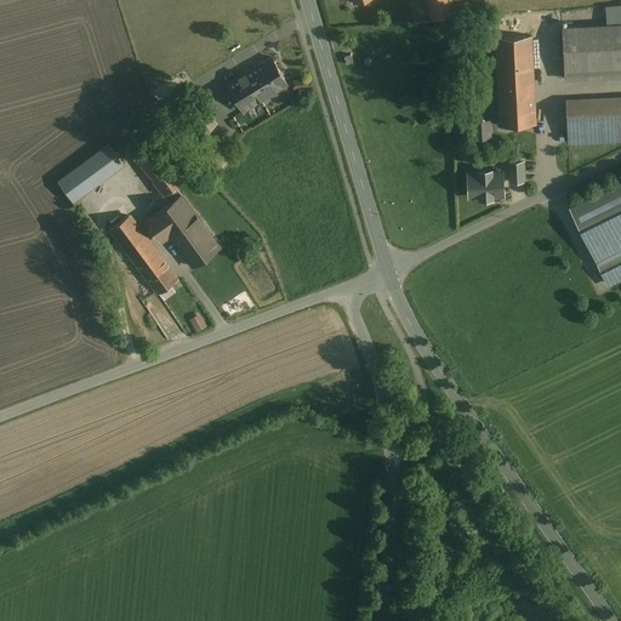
[(454,11),(450,0),(426,0),(433,18),(454,11)]
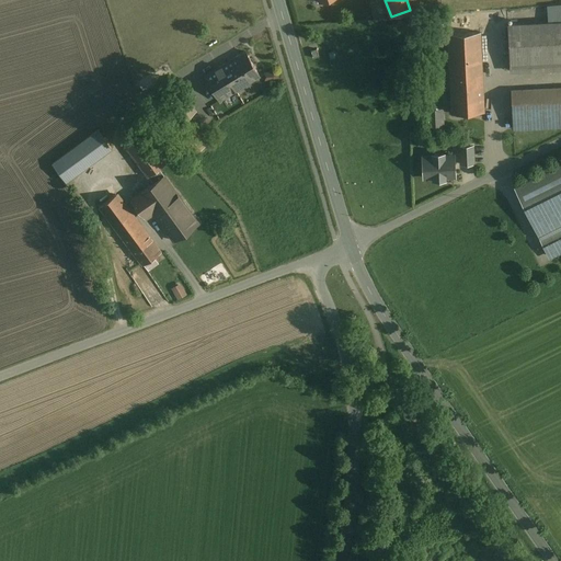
[(560,20),(507,23),(510,64),(560,60),(560,20)]
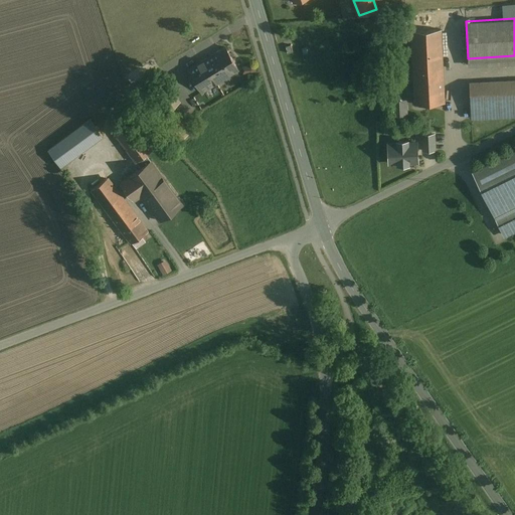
[(441,29),(411,31),(415,104),(445,103),(441,29)]
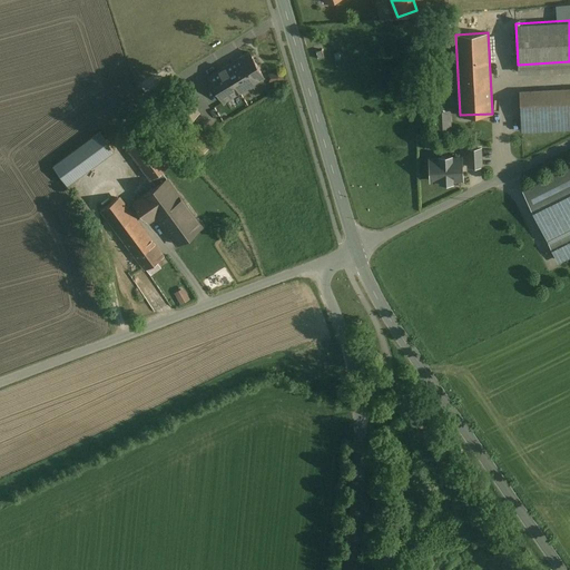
[(265,77),(249,52),(208,76),(223,101),(265,77)]
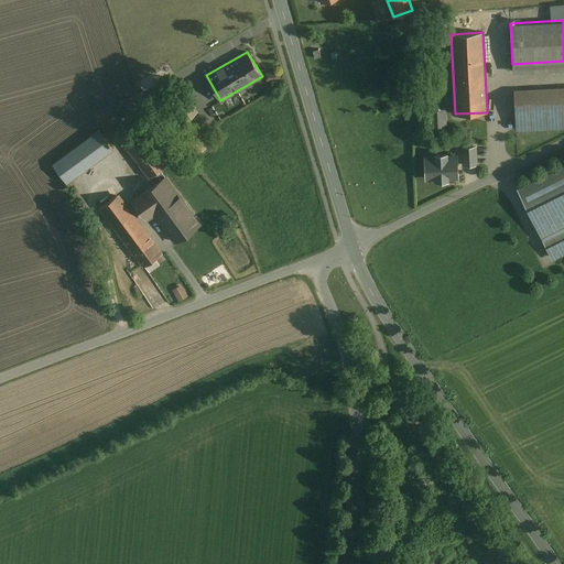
[(563,87),(514,91),(517,130),(563,127),(563,87)]
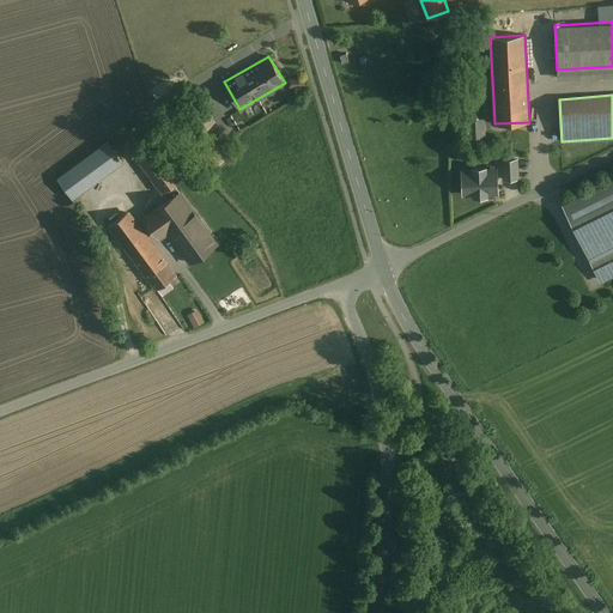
[(216,121),(196,97),(178,113),(173,107),(168,111),(171,117),(170,119),(212,169),(225,159),(202,131),(216,121)]
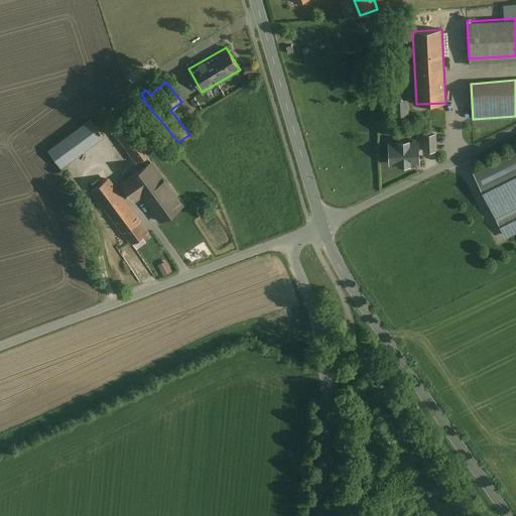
[(407,109),(394,110),(394,122),(407,122),(407,109)]
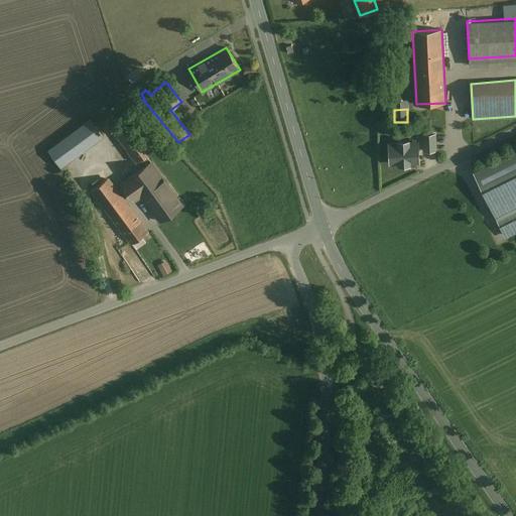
[(111,128),(140,169),(151,162),(147,155),(158,146),(144,128),(139,131),(128,116),(111,128)]
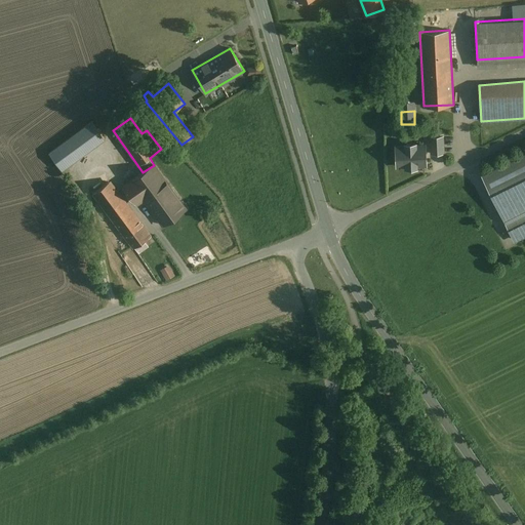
[(104,138),(90,121),(50,151),(62,168),(104,138)]
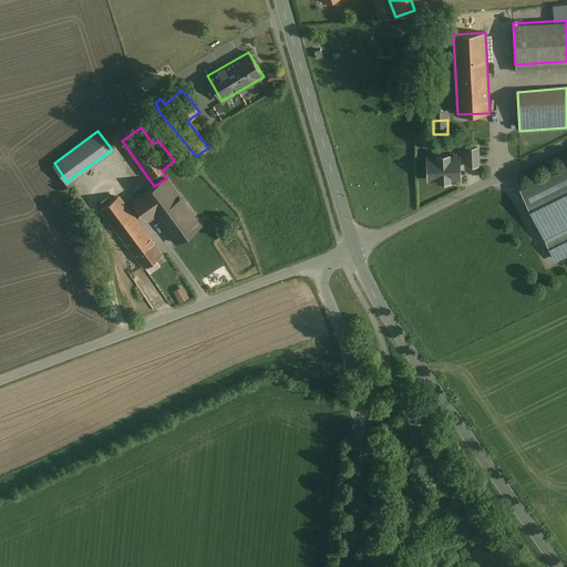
[(477,147),(466,147),(465,147),(465,165),(465,166),(467,165),(477,165),(480,165),(480,164),(478,164),(478,148),(478,147),(477,147)]
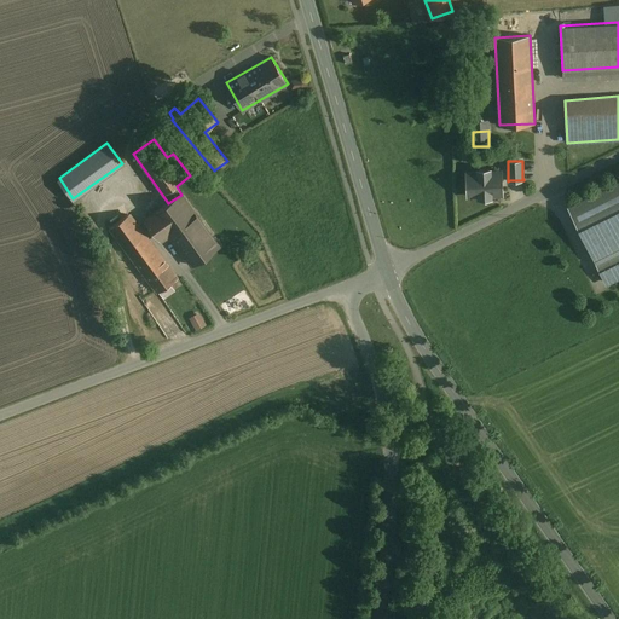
[(478,172),(467,172),(468,196),(479,195),(479,198),(491,197),(491,195),(502,195),(501,171),(490,171),(490,169),(478,169),(478,172)]
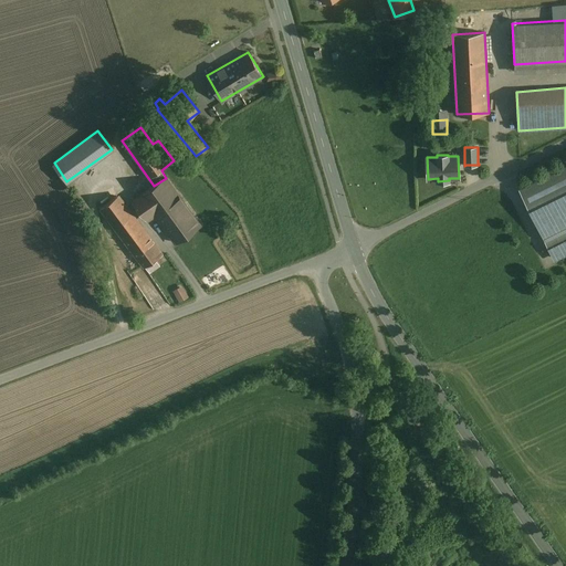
[(565,167),(521,190),(542,231),(565,219),(565,167)]
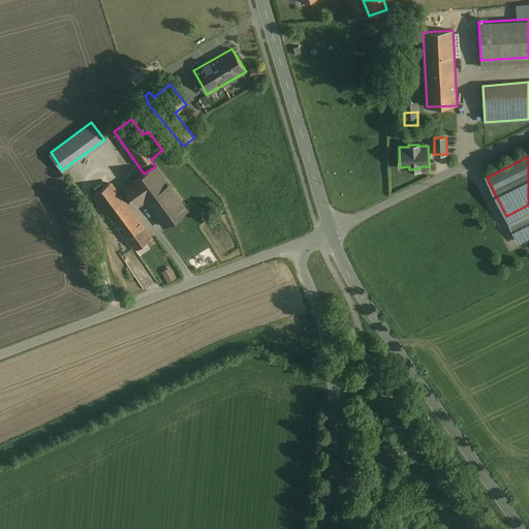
[(186,210),(155,166),(144,174),(125,188),(138,207),(146,201),(164,227),(186,210)]
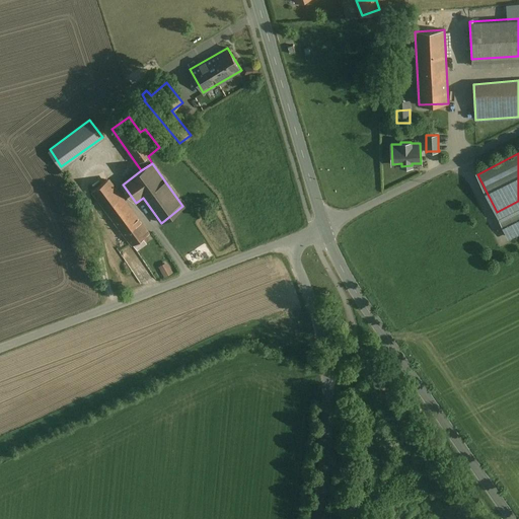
[(120,196),(107,180),(91,192),(132,245),(133,244),(137,249),(146,243),(142,237),(148,232),(121,196),(120,196)]
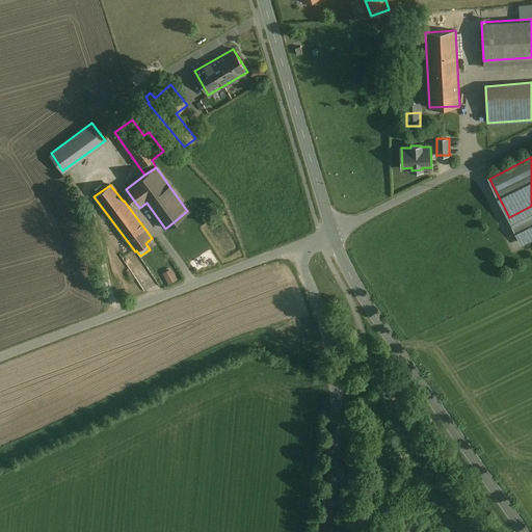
[(531,214),(512,224),(523,243),(531,238),(531,214)]
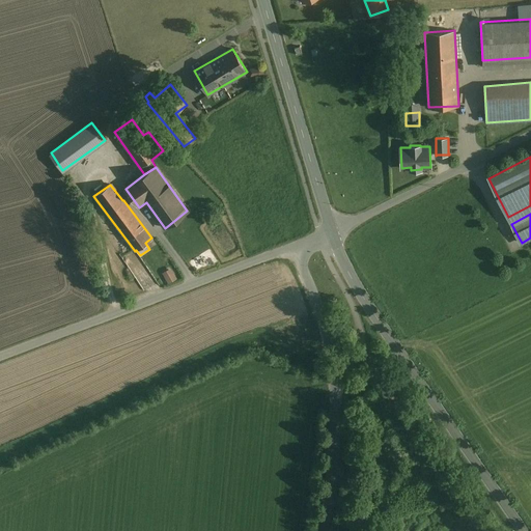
[(162,274),(168,284),(176,279),(170,269),(162,274)]
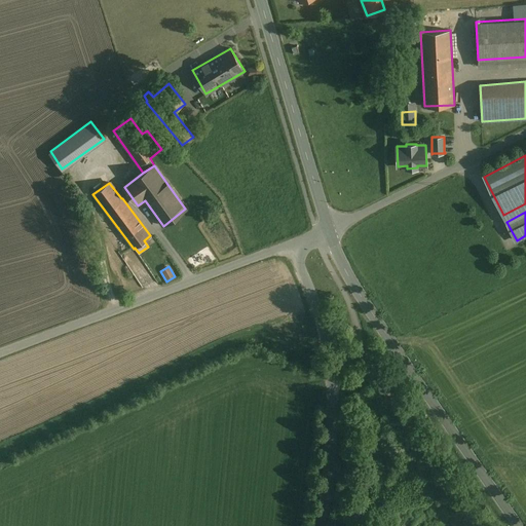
All buildings are outlined.
